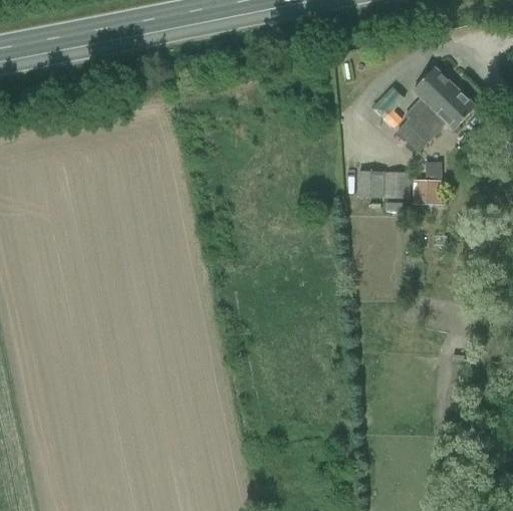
[(409,118),(399,131),(415,147),(421,140),(413,133),(457,85),(436,66),(414,89),(422,96),(412,106),(405,114),(409,118)]
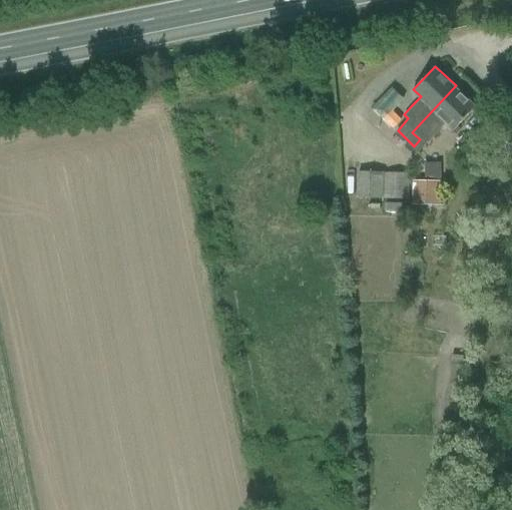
[(454,128),(476,105),(456,85),(412,132),(420,139),(414,146),(419,150),(435,134),(447,121),(454,128)]
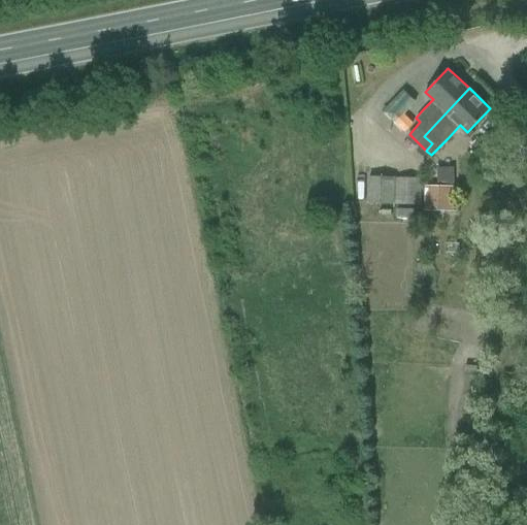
[(405,130),(414,121),(403,112),(416,100),(404,89),(384,109),(405,130)]
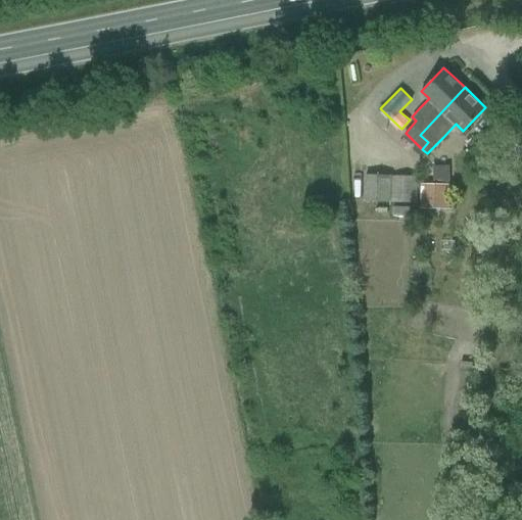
[(449,163),(433,164),(434,183),(451,182),(449,163)]
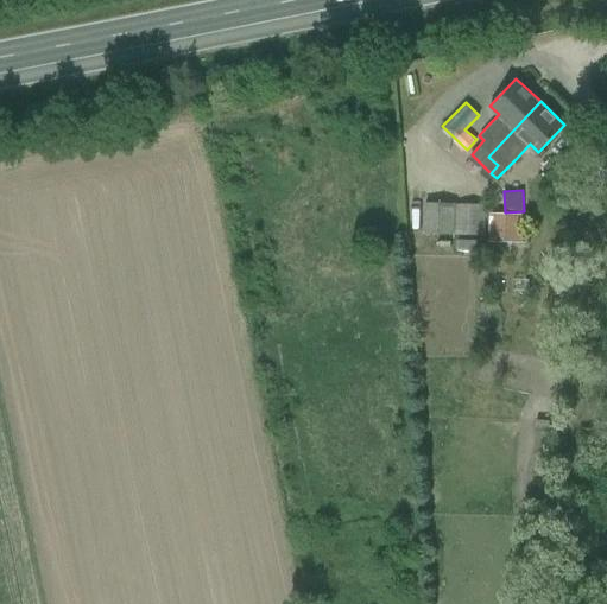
[(454,233),(455,202),(425,202),(424,231),(454,233)]
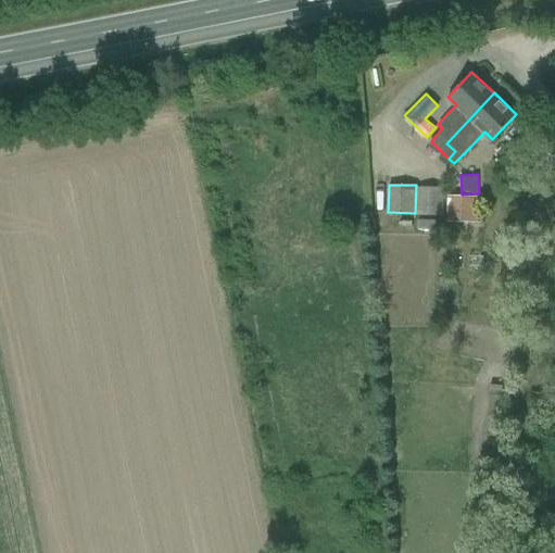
[(417,185),(416,213),(443,213),(443,196),(444,186),(417,185)]
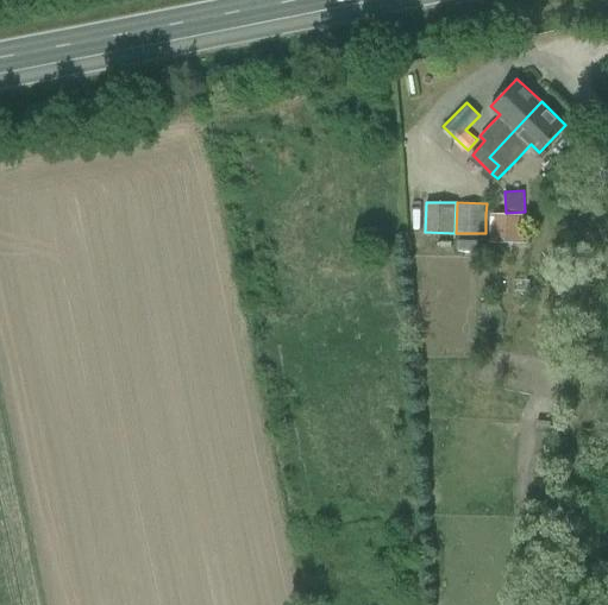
[(493,213),(491,239),(522,240),(524,214),(493,213)]
